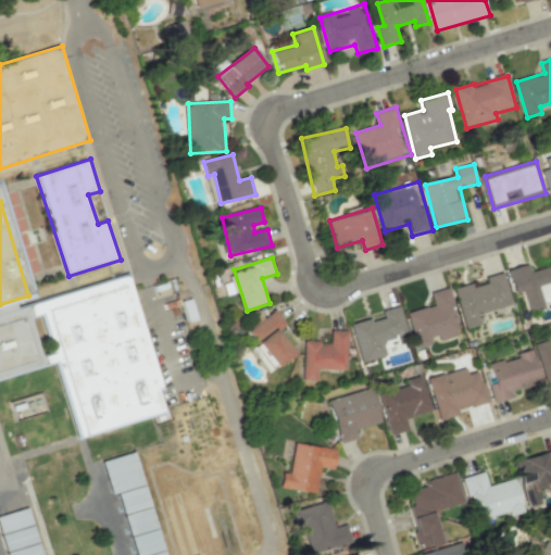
[(550,266),(535,270),(533,264),(511,269),(517,293),(529,290),(535,313),(548,308),(542,286),(550,285),(550,266)]
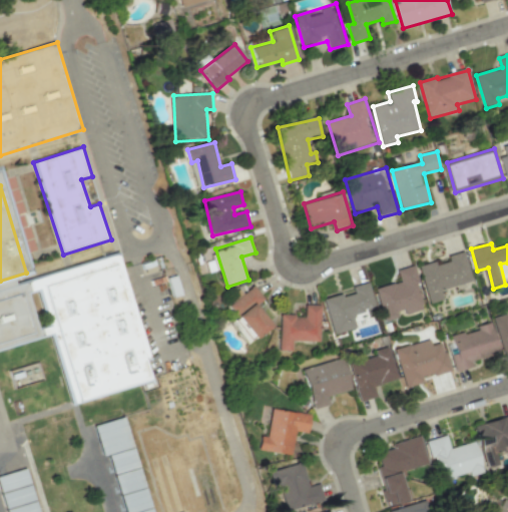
[(421,264),(432,304),(446,300),(444,290),(475,282),(467,251),(421,264)]
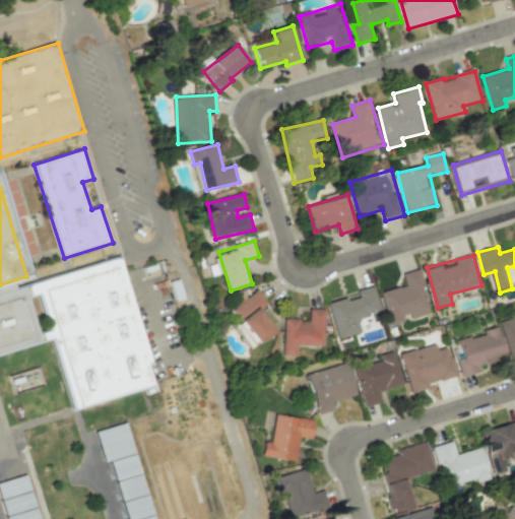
[(436,314),(423,268),(401,274),(404,285),(383,292),(393,326),(436,314)]
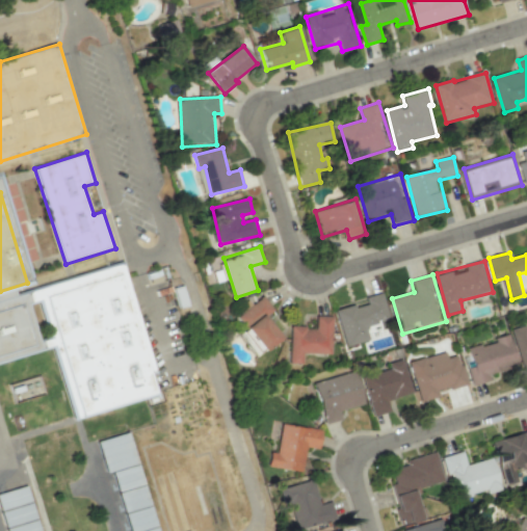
[(338,308),(349,348),(373,341),(370,328),(394,321),(386,293),(338,308)]
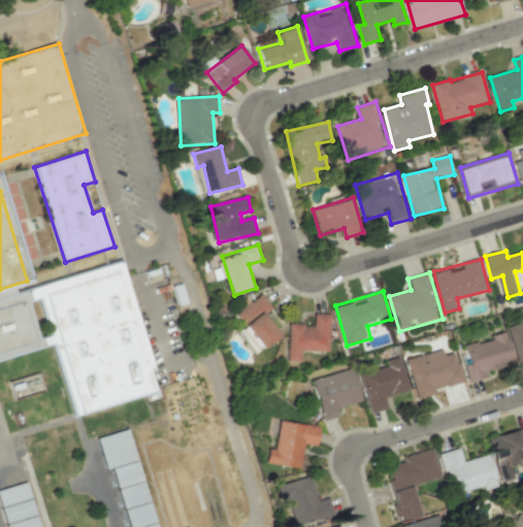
[(242,331),(260,353),(284,334),(269,316),(275,309),(265,295),(256,302),(251,297),(235,309),(249,327),(242,331)]
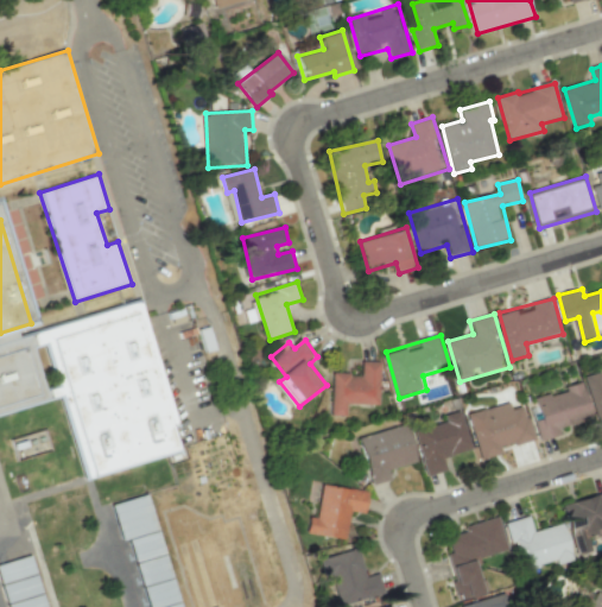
[(334,416),(350,416),(352,405),(382,406),(384,361),(360,361),(359,373),(336,372),(334,416)]
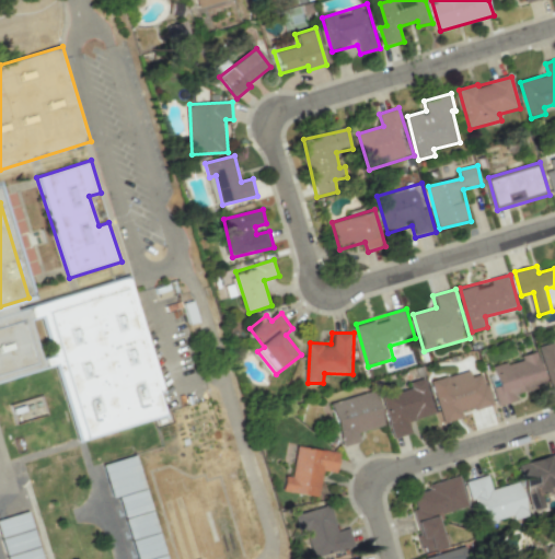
[(541,347),(553,388),(554,388),(554,344),(541,347)]
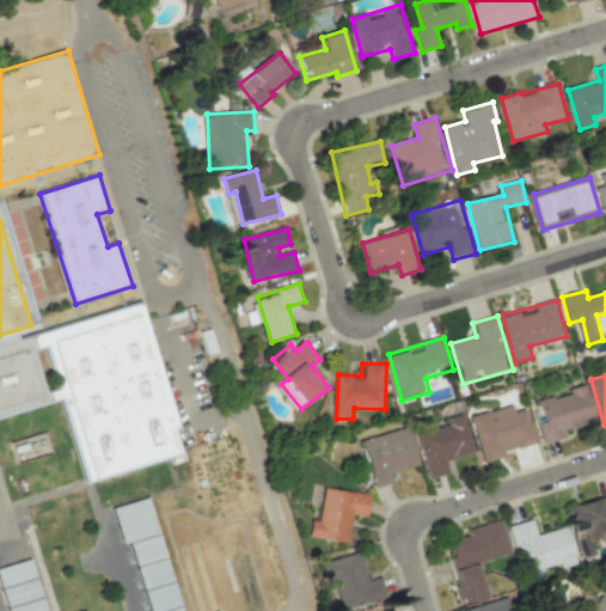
[(565,431),(598,422),(588,385),(573,389),(574,393),(537,403),(549,444),(568,439),(565,431)]
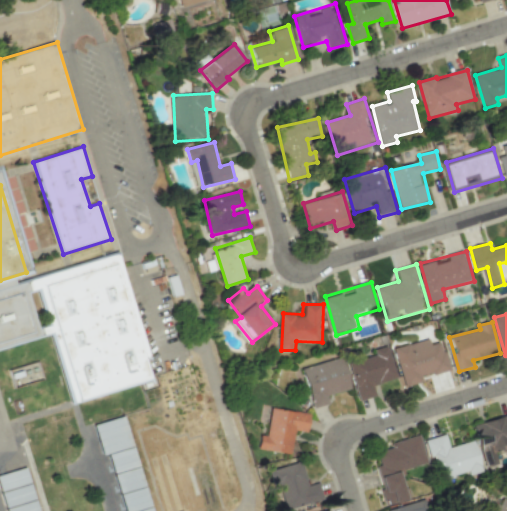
[(407,387),(425,382),(424,377),(452,370),(444,342),(432,345),(430,339),(396,348),(407,387)]
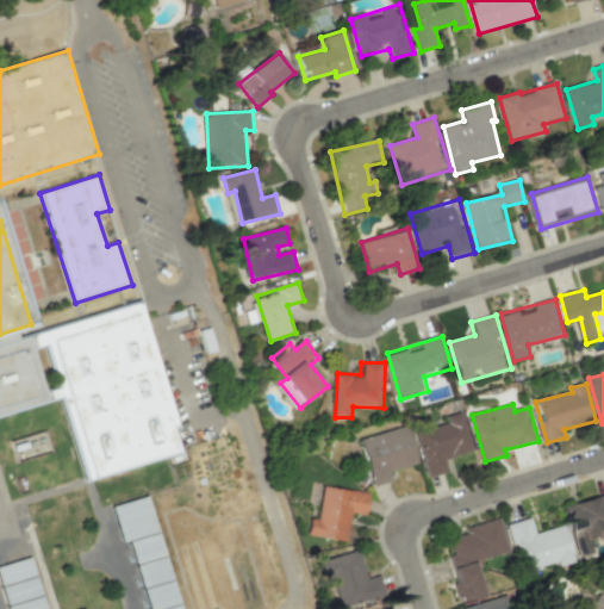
[(475,452),(466,412),(449,417),(450,424),(418,432),(430,478),(450,473),(447,459),(475,452)]
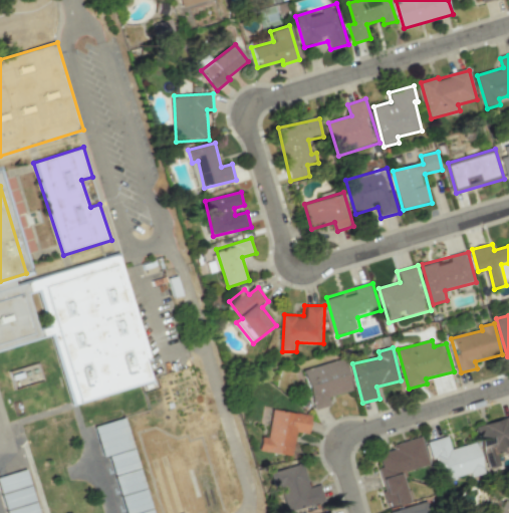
[(354,392),(345,359),(305,369),(316,411),(332,406),(330,398),(354,392)]
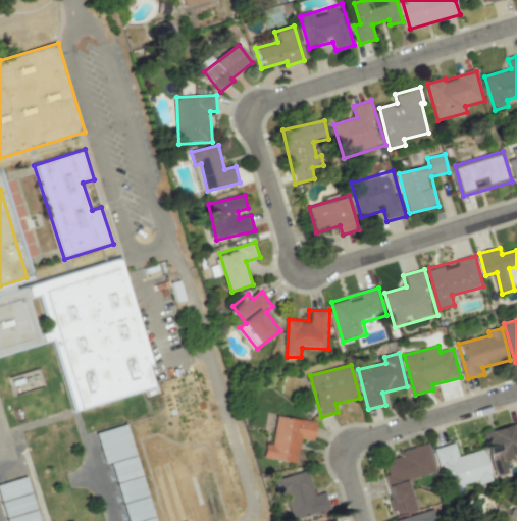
[(266,457),(268,444),(274,445),(279,415),(319,422),(315,441),(303,439),(299,463),(266,457)]
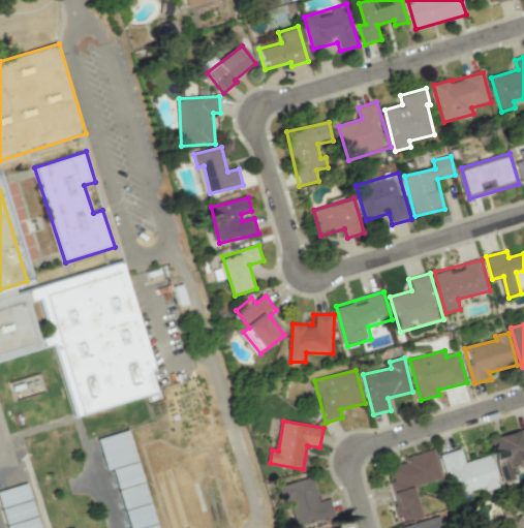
[(158,527),(133,430),(99,439),(108,471),(116,469),(130,527),(158,527)]
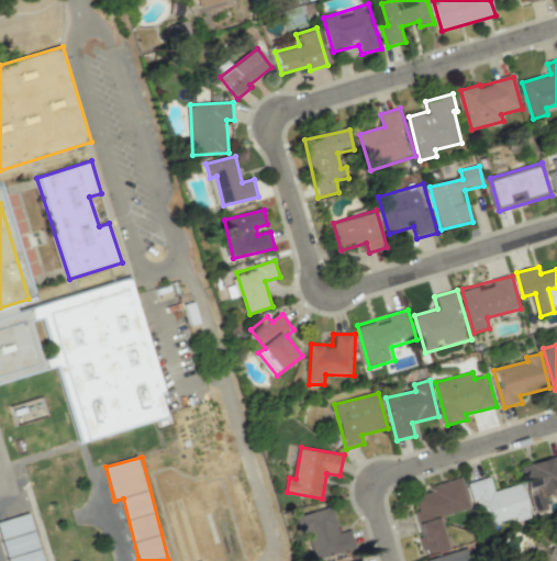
[(556,457),(523,468),(535,507),(546,504),(545,497),(556,493),(556,457)]
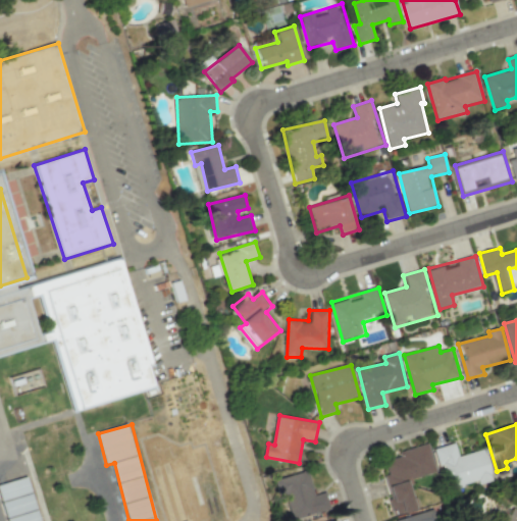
[(485,450),(461,456),(457,444),(436,450),(441,467),(446,466),(452,490),(480,482),(481,484),(494,481),(485,450)]
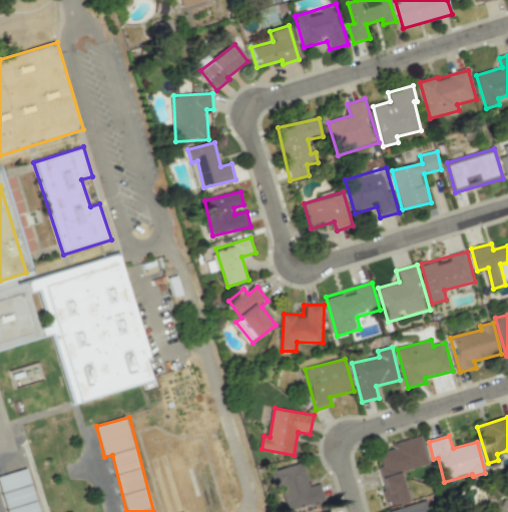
[(412,500),(405,474),(431,467),(423,437),(393,445),(395,450),(380,454),(383,467),(378,468),(389,507),(412,500)]
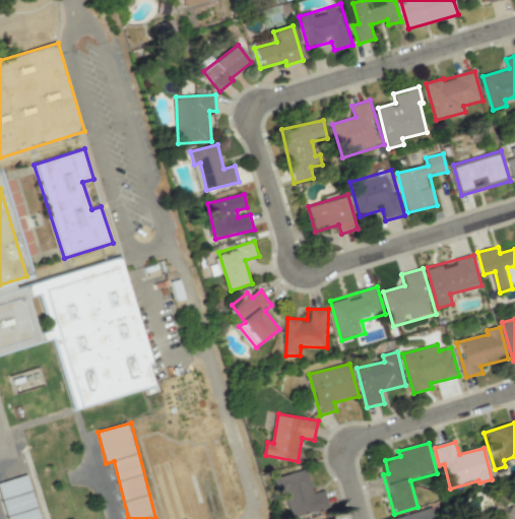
[(278,494),(286,492),(291,517),(314,514),(307,472),(275,477),(278,494)]
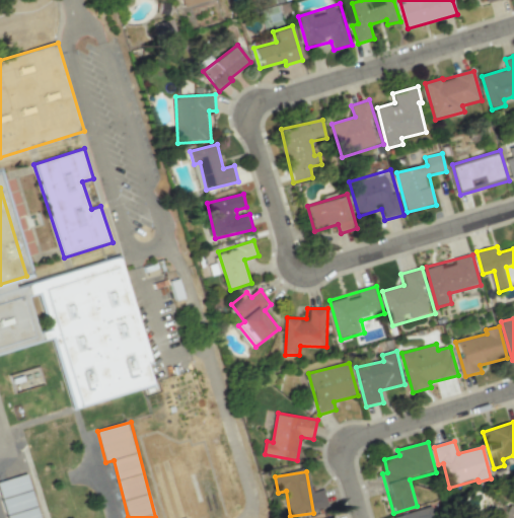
[(42,517),(29,474),(0,482),(0,485),(9,517),(42,517)]
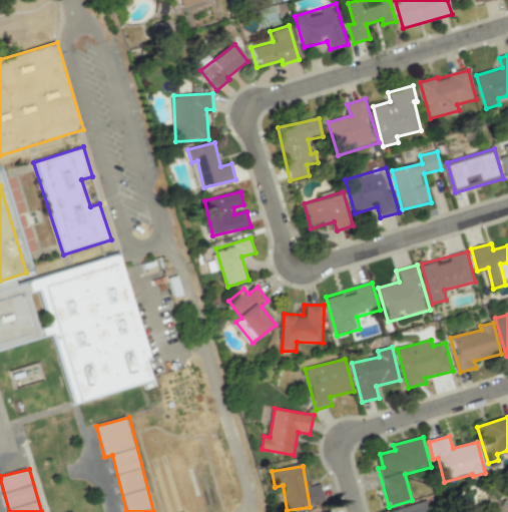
[(507,511),(507,499),(506,499),(502,507),(493,503),(489,511),(507,511)]
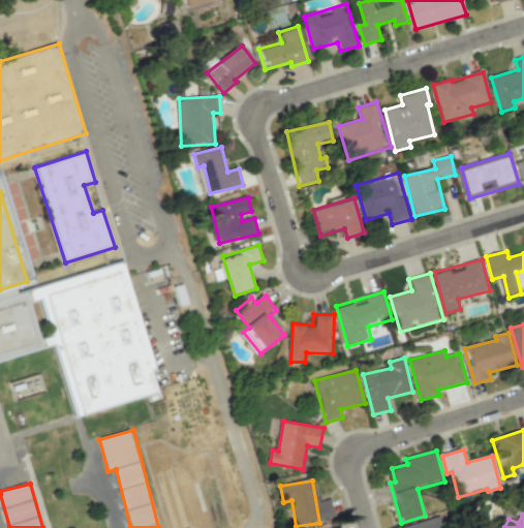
[(439,527),(439,522),(438,518),(425,521),(404,527),(439,527)]
